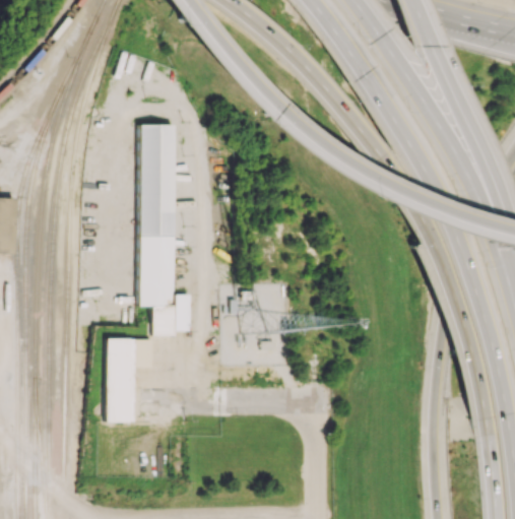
[(140,124),(175,124),(176,295),(191,295),(191,330),(176,330),(176,336),(152,336),(152,306),(141,306),(140,124)]
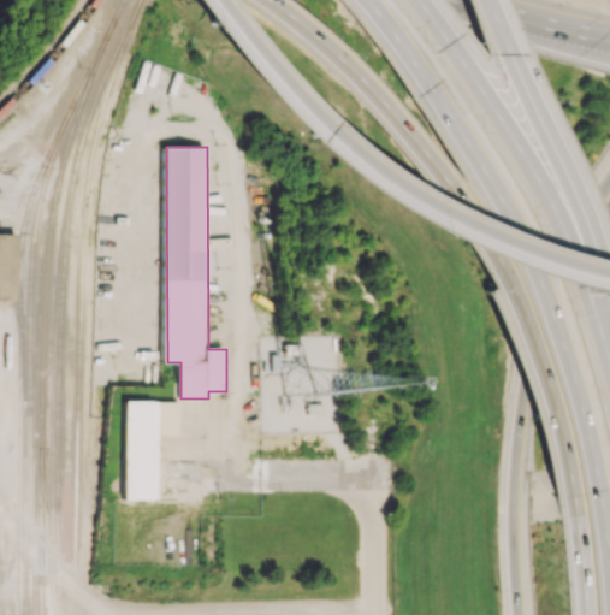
[(0,300),(18,301),(19,236),(0,235),(0,300)]
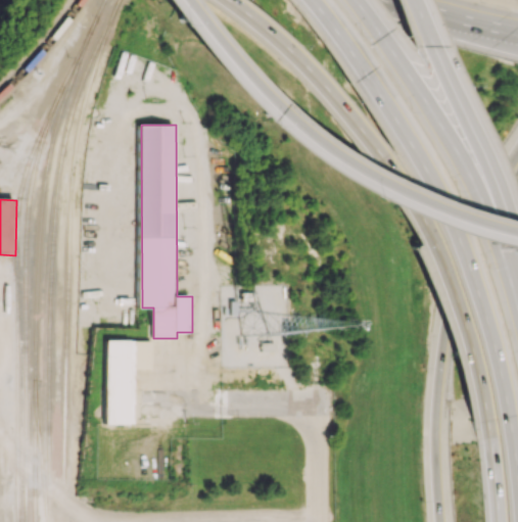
[(245,293),(260,293),(260,301),(245,301),(245,293)]
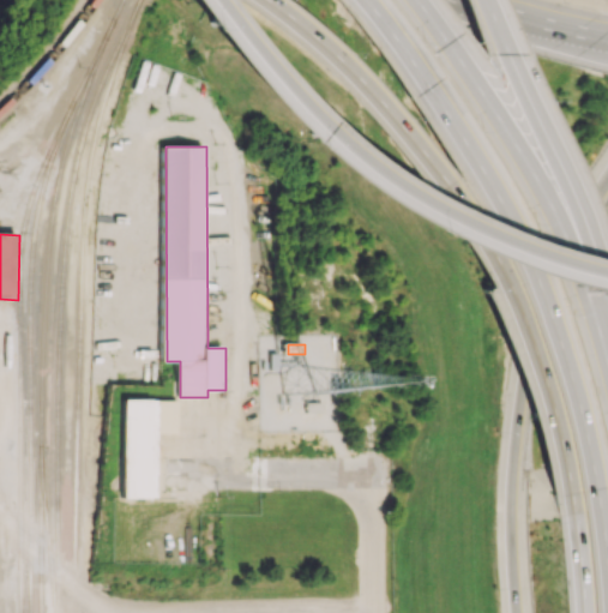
[(124,401),(152,400),(152,401),(158,401),(181,401),(180,434),(158,434),(158,499),(152,499),(152,500),(122,500),(122,497),(124,401)]
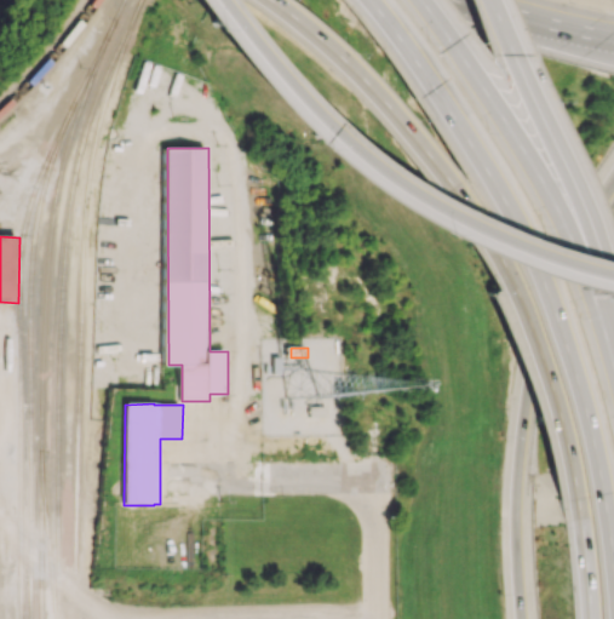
[(330,407),(330,417),(313,417),(313,407),(330,407)]
